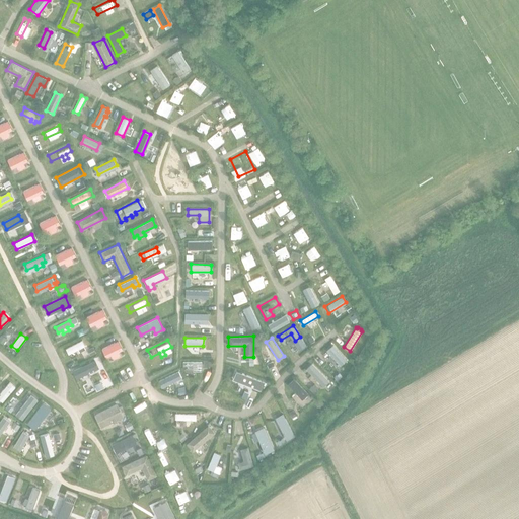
[(81,341),(66,349),(68,354),(78,349),(79,352),(85,349),(83,346),(84,346),(81,341)]
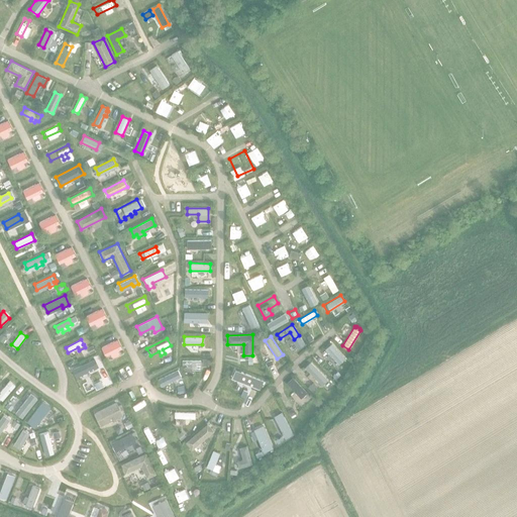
[(343,357),(331,342),(326,346),(338,360),(343,357)]
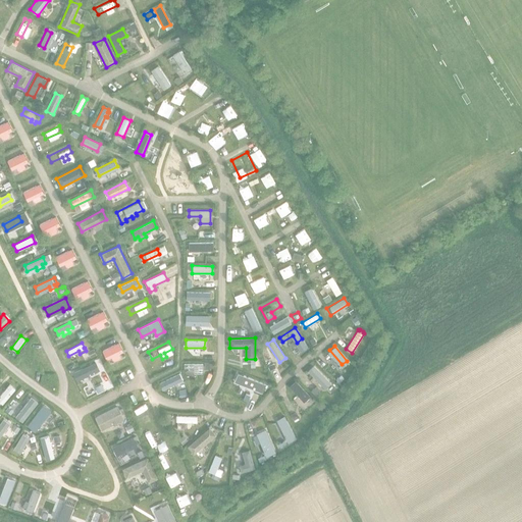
[(203,363),(184,363),(184,370),(194,370),(194,373),(203,373),(203,363)]
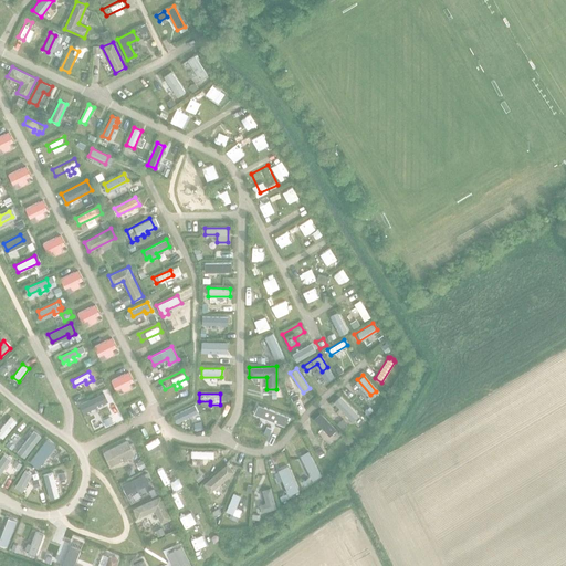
[(101,395),(83,404),(86,409),(97,404),(100,406),(105,404),(101,395)]
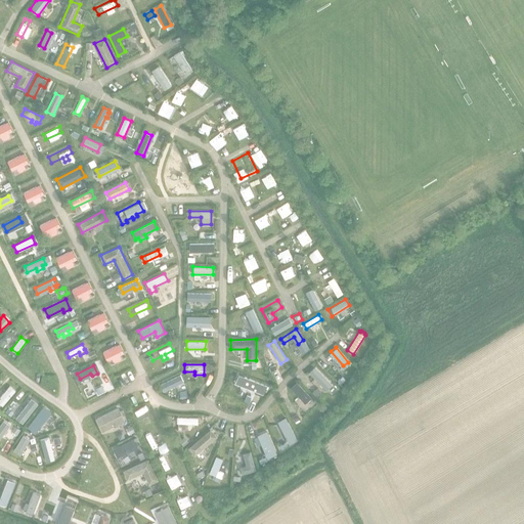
[(329,380),(315,367),(311,372),(323,385),(329,380)]
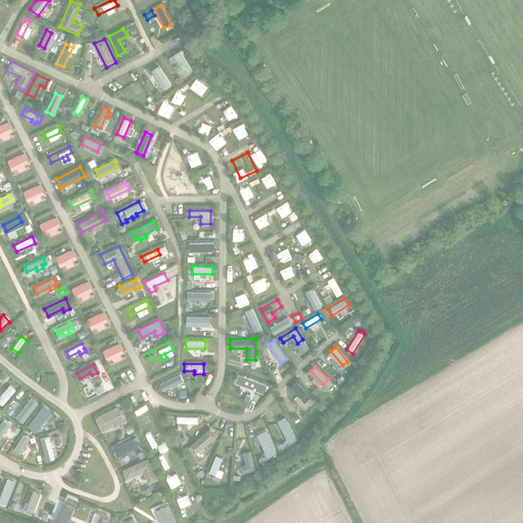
[(253,379),(235,371),(233,378),(250,385),(253,379)]
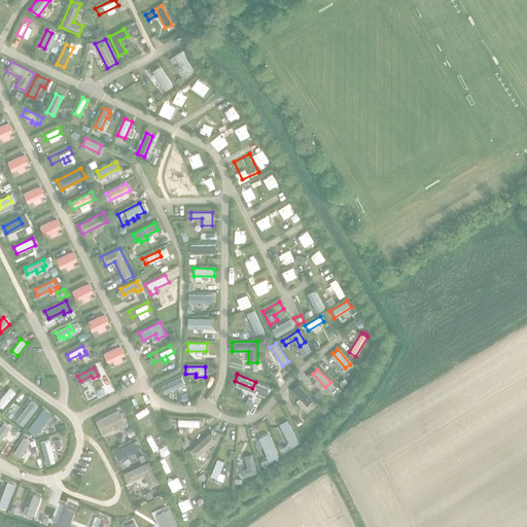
[(181,377),(165,385),(167,391),(176,386),(177,388),(182,385),(181,383),(183,382),(181,377)]
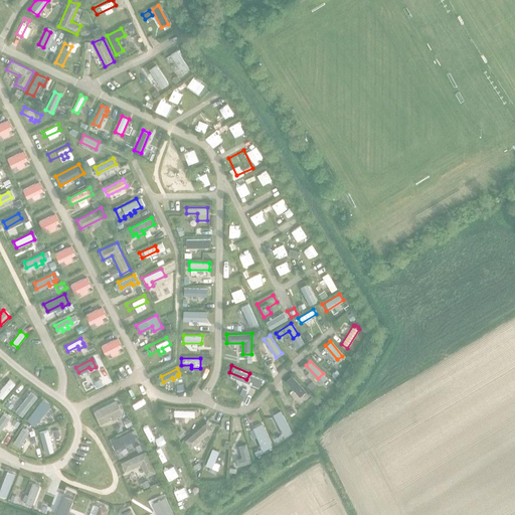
[(306,391),(291,375),(286,381),(300,396),(306,391)]
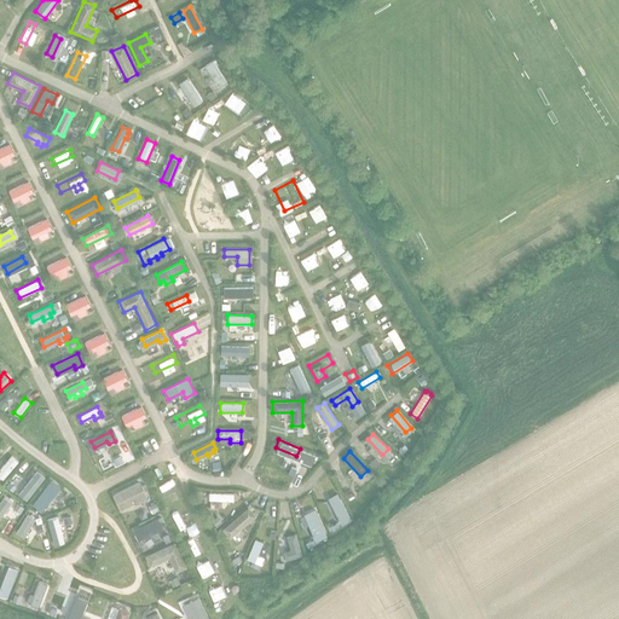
[(0,476),(3,479),(18,461),(11,456),(0,468),(0,476)]
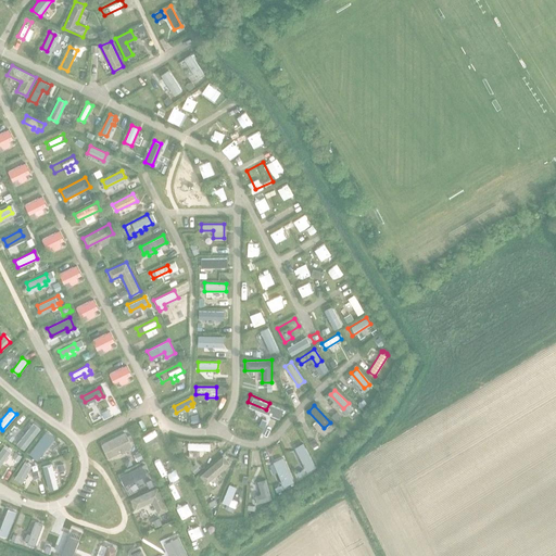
[(26,445),(38,430),(33,427),(26,434),(24,432),(20,438),(22,440),(21,442),(26,445)]
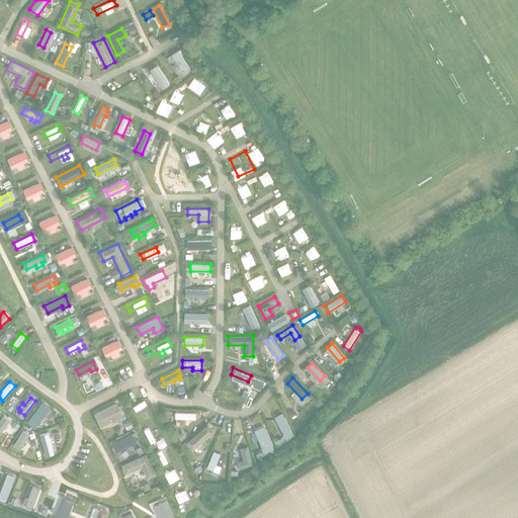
[(116,403),(94,414),(100,427),(123,415),(120,411),(123,410),(121,406),(118,407),(116,403)]
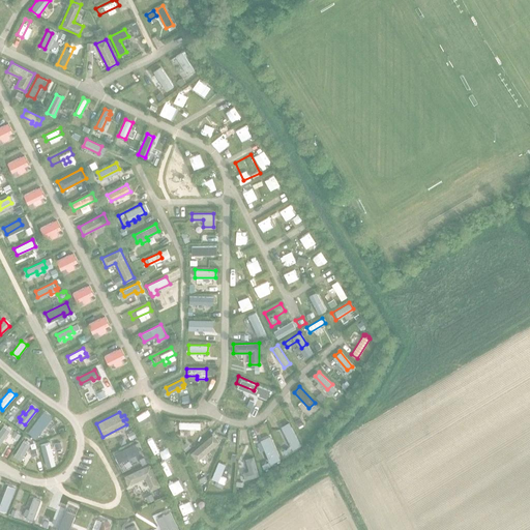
[(282,428),(291,445),(298,441),(289,423),(282,428)]
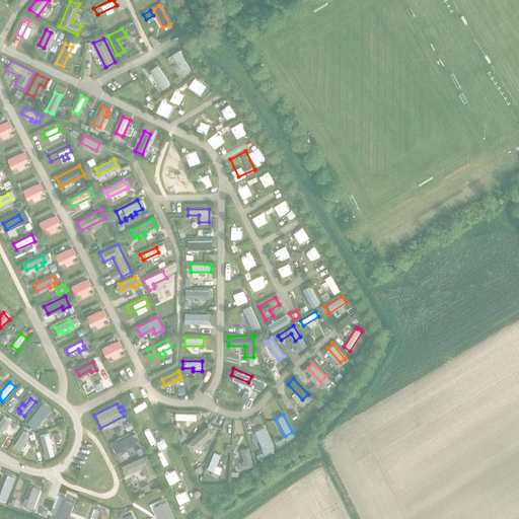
[(44,428),(60,423),(57,416),(47,419),(46,416),(40,418),(44,428)]
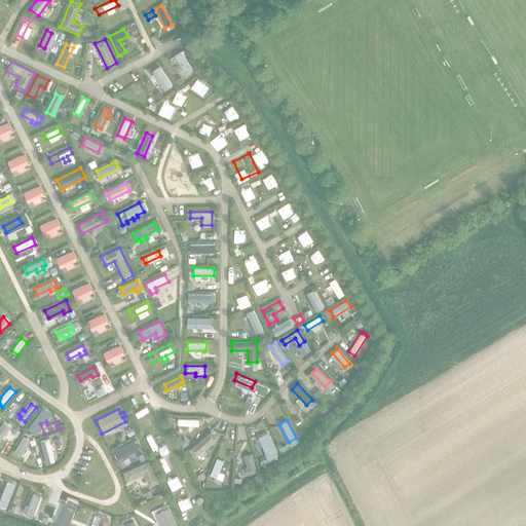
[(3,424),(0,427),(0,438),(3,434),(6,436),(9,430),(7,428),(8,427),(3,424)]
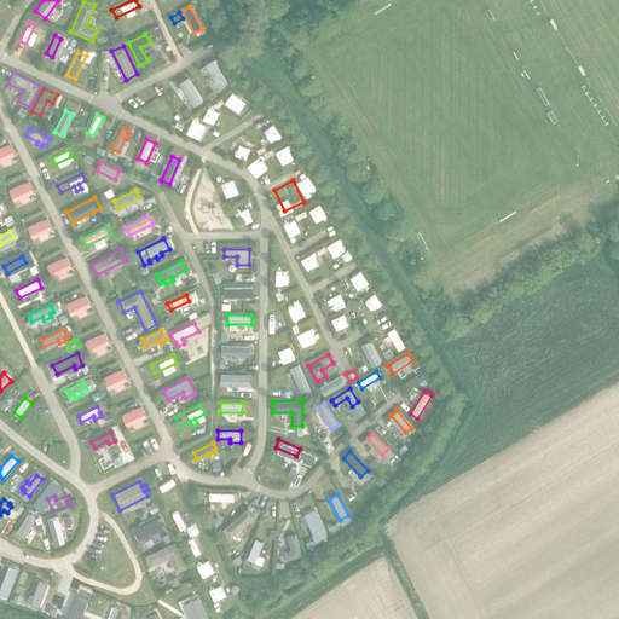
[(230,538),(256,515),(248,507),(223,530),(230,538)]
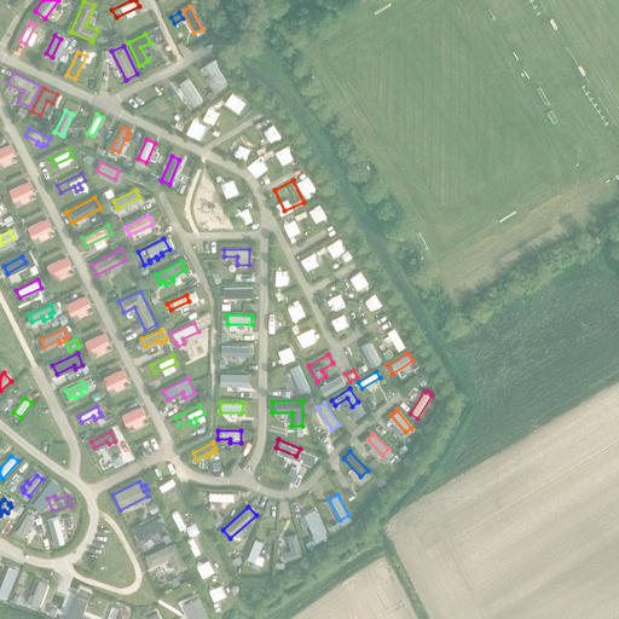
[(306,512),(316,533),(324,530),(316,508),(306,512)]
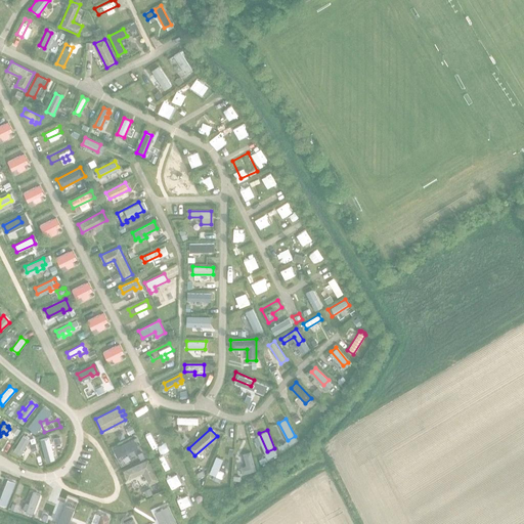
[(18,455),(28,439),(23,436),(13,452),(18,455)]
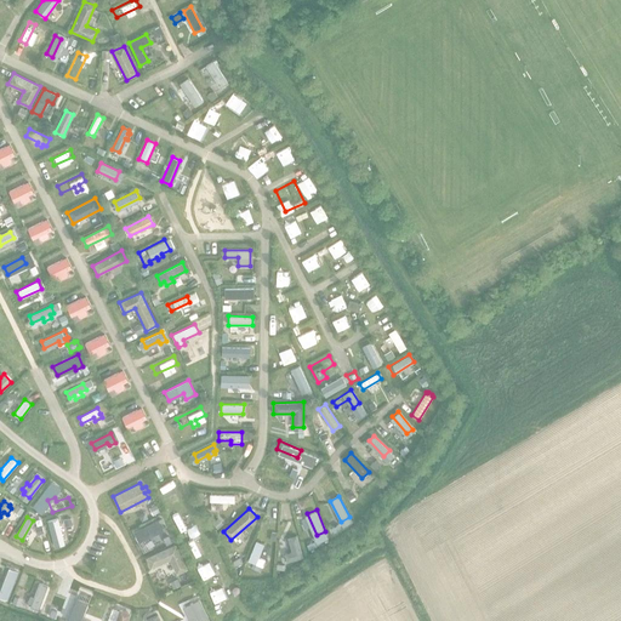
[(138,540),(161,529),(158,520),(135,531),(138,540)]
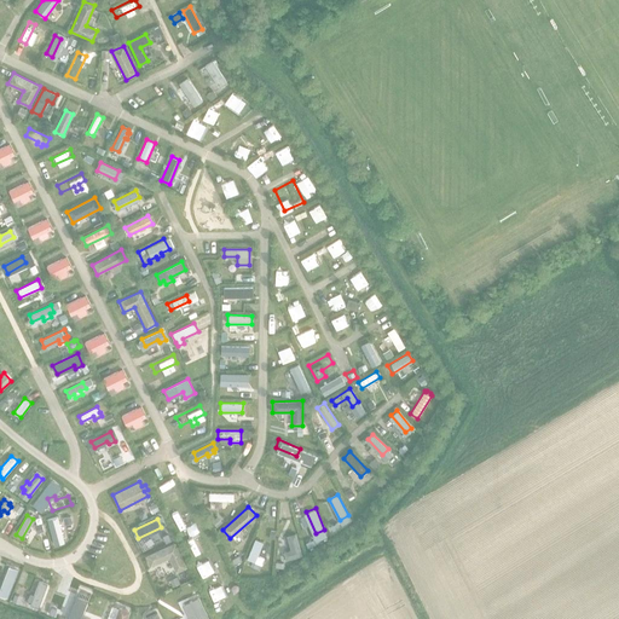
[(48,522),(53,543),(62,541),(56,520),(48,522)]
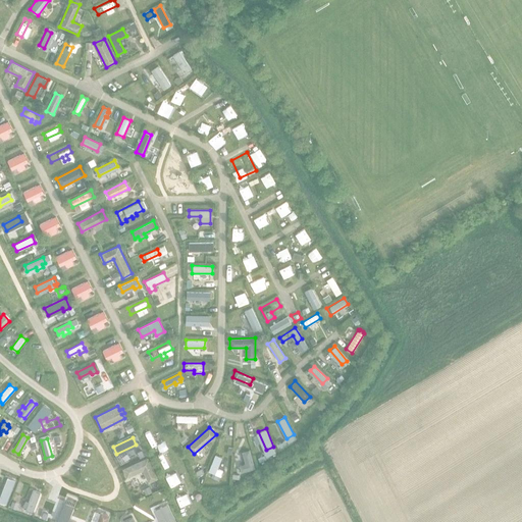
[(254,468),(249,450),(242,452),(246,464),(240,466),(241,472),(254,468)]
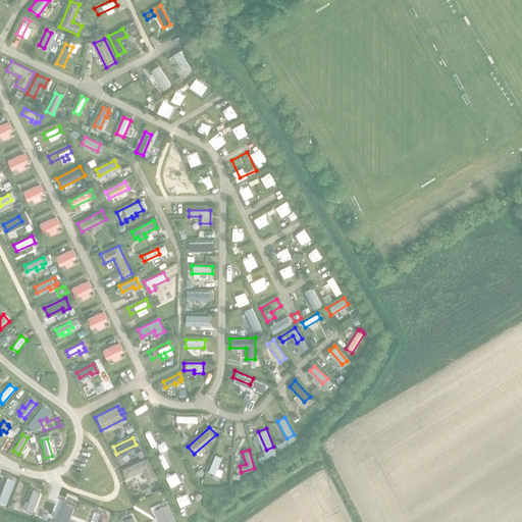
[(262,461),(271,457),(268,452),(260,456),(262,461)]
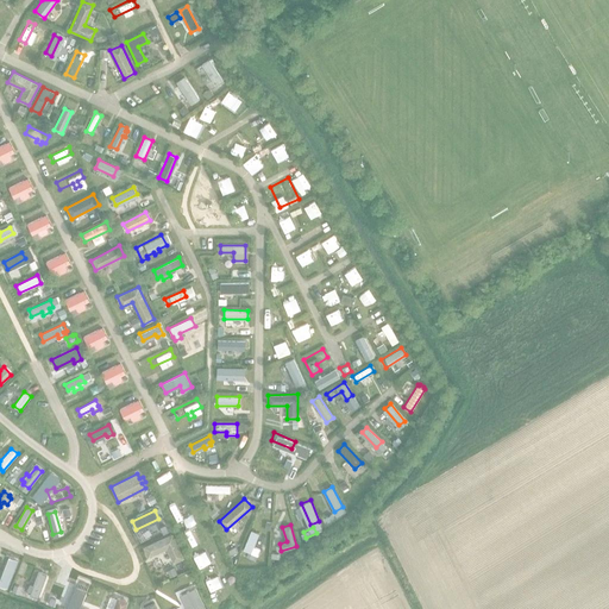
[(251,531),(243,550),(249,552),(246,557),(253,559),(255,556),(257,556),(259,548),(253,546),(258,533),(251,531)]
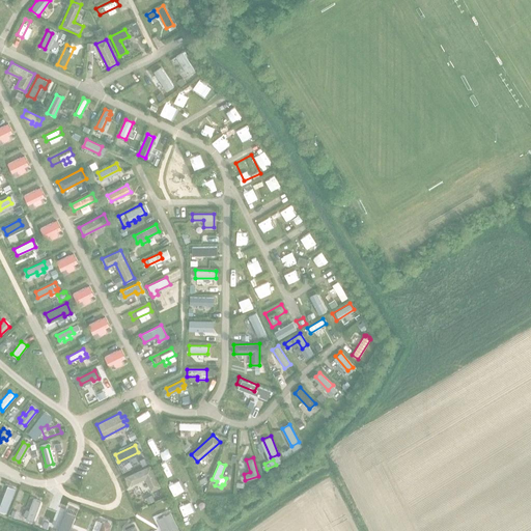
[(150,465),(124,477),(129,486),(145,478),(150,491),(160,486),(150,465)]
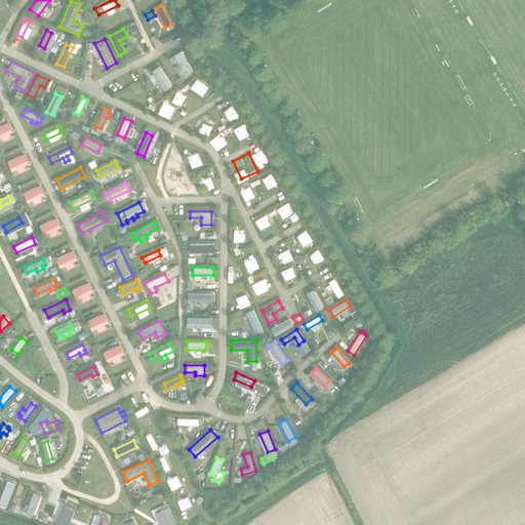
[(0,501),(6,505),(13,485),(7,483),(6,487),(3,486),(1,490),(4,491),(0,501)]
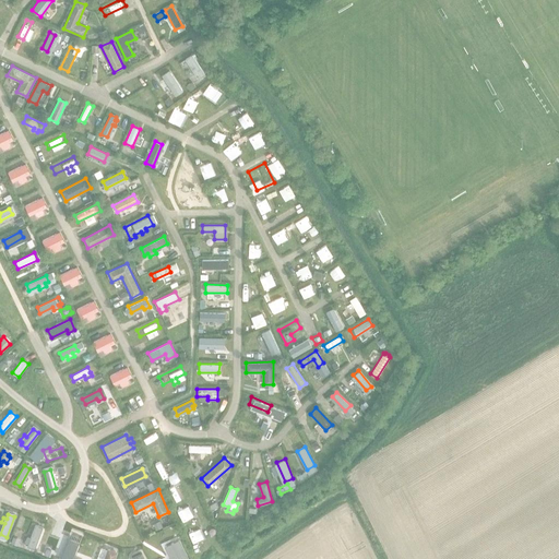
[(34,549),(43,527),(35,524),(31,537),(27,536),(25,543),(27,544),(27,546),(34,549)]
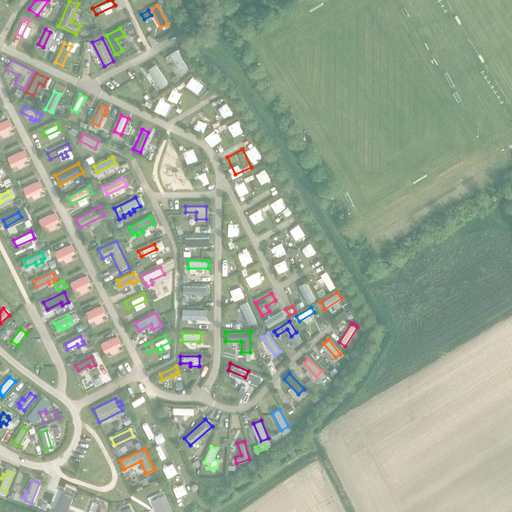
[(63,511),(72,491),(65,488),(59,502),(57,501),(54,507),(57,508),(55,511),(63,511)]
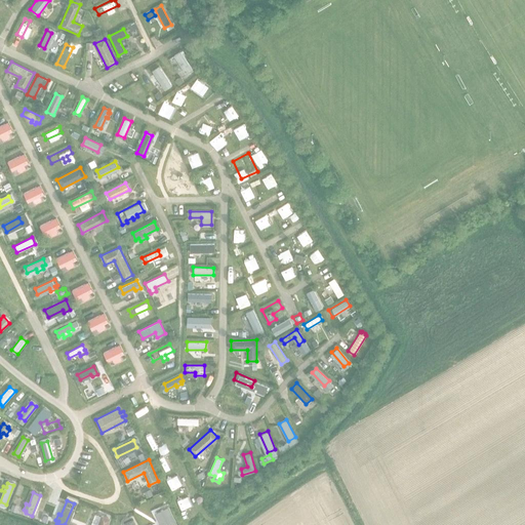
[(176,524),(168,507),(155,513),(160,524),(176,524)]
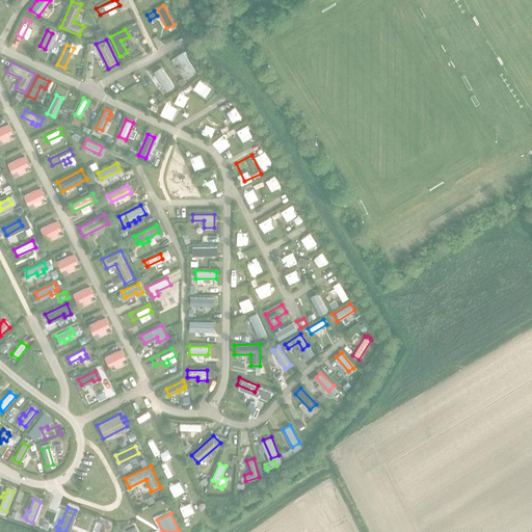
[(109,531),(112,525),(103,522),(98,531),(109,531)]
